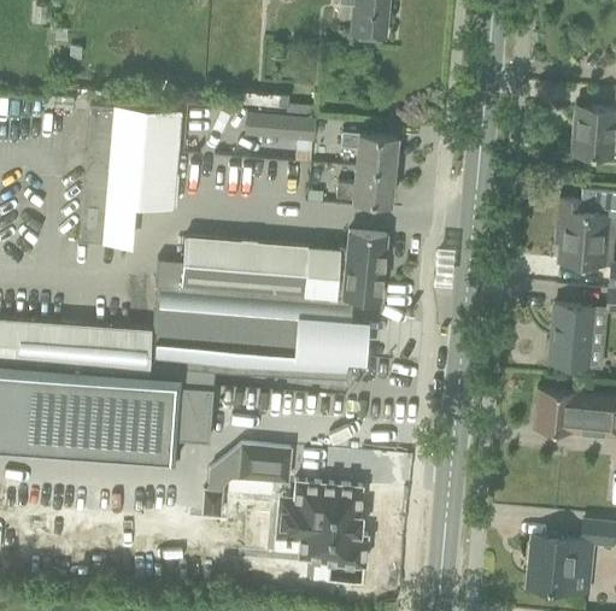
[(341,0),(341,7),(352,7),(348,39),(386,42),(389,0),(341,0)]
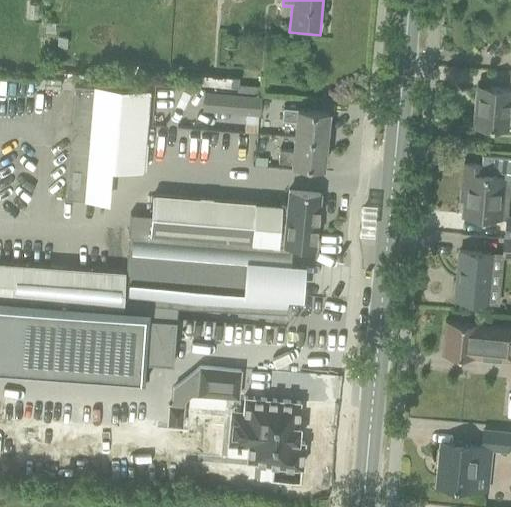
[(510,75),(509,92),(478,90),(474,129),(506,132),(509,102),(510,102),(510,75)]
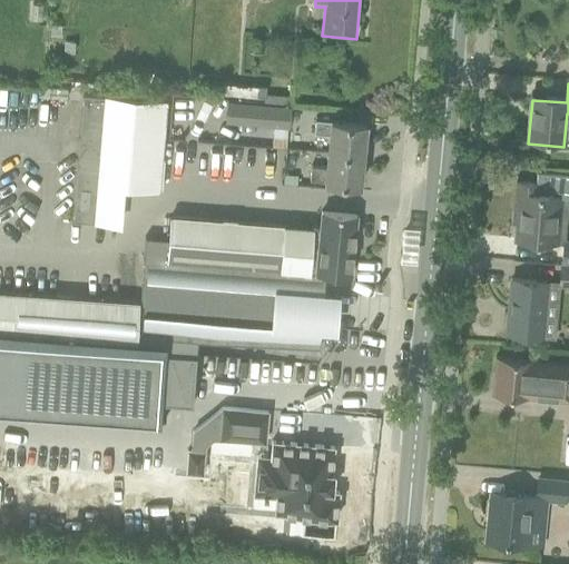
[(151,95),(165,96),(166,88),(153,87),(151,95)]
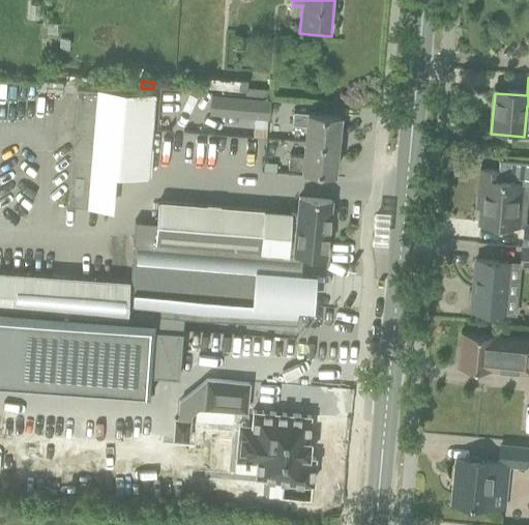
[(113,178),(148,181),(155,100),(85,94),(78,94),(69,209),(77,210),(111,212),(113,178)]
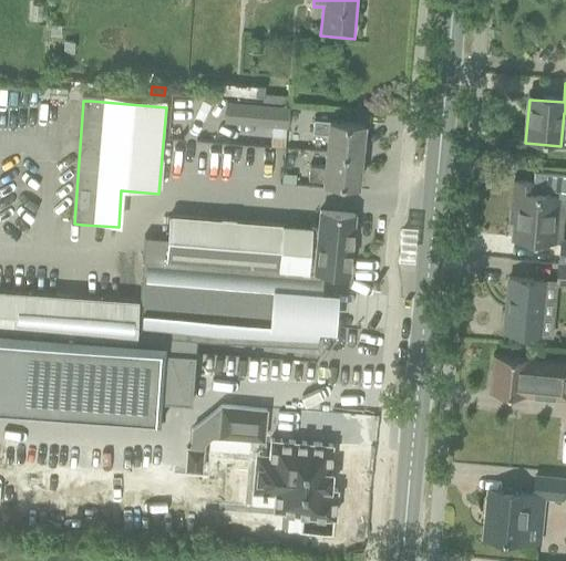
[(288,132),(290,113),(254,110),(251,128),(288,132)]
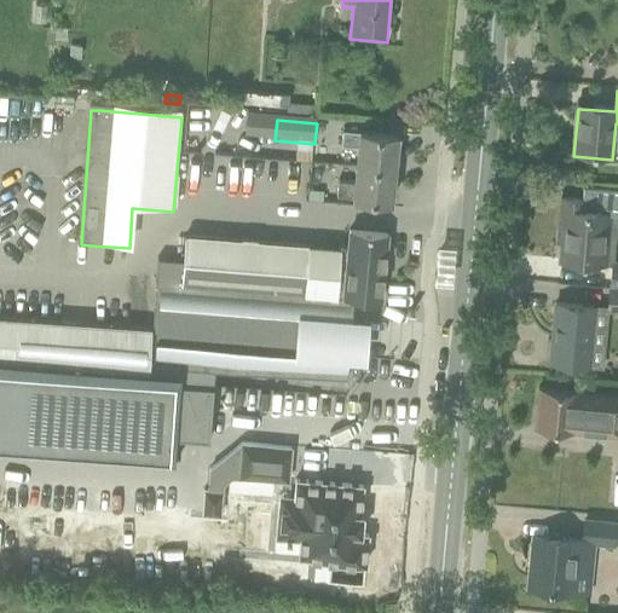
[(357,149),(356,169),(394,173),(398,140),(341,134),(340,148),(357,149)]
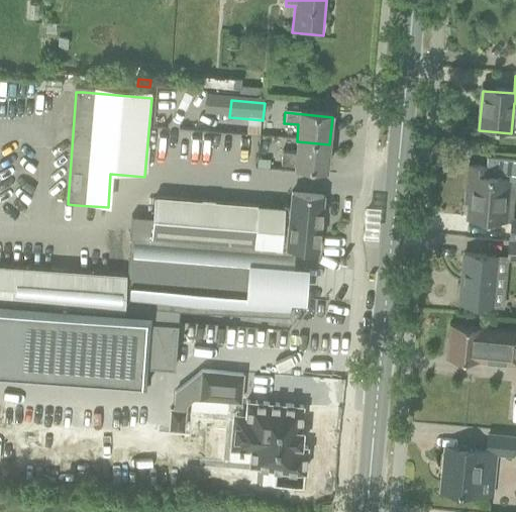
[(329,144),(297,141),(296,154),(295,156),(283,155),(281,168),(307,170),(326,173),(329,144)]
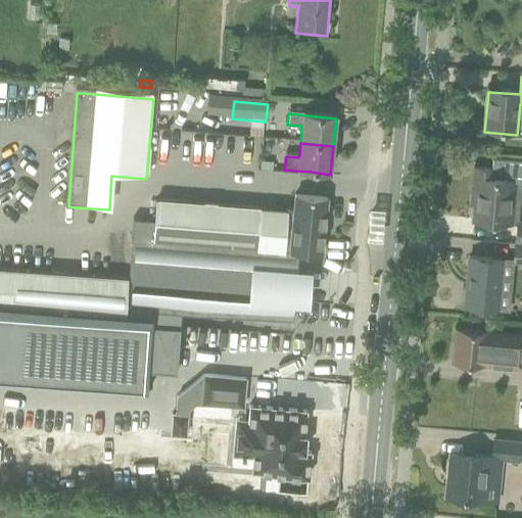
[(474,172),(471,200),(475,201),(473,225),(510,228),(513,184),(521,184),(521,165),(493,162),(492,174),(474,172)]
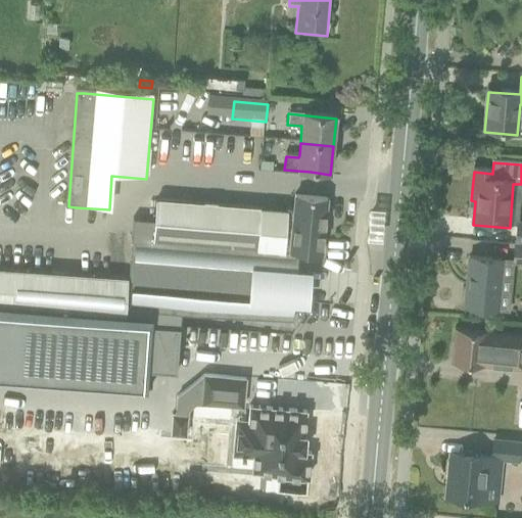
[(273,175),(273,166),(261,165),(259,174),(273,175)]
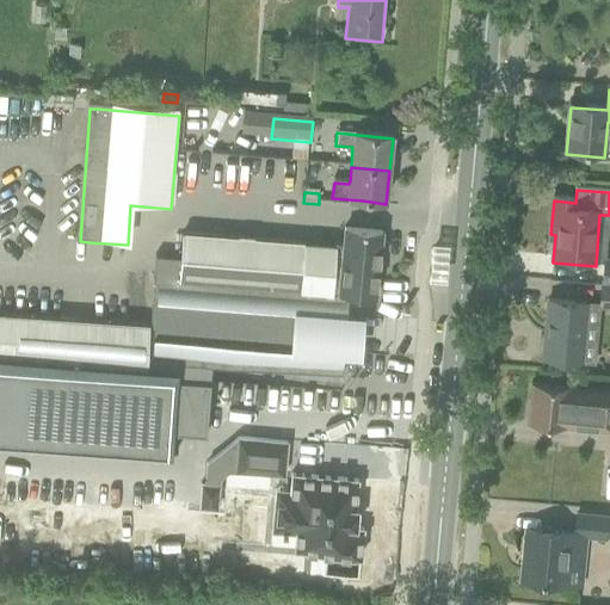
[(342,232),(340,248),(336,298),(350,300),(376,302),(377,291),(383,235),(359,234),(342,232)]
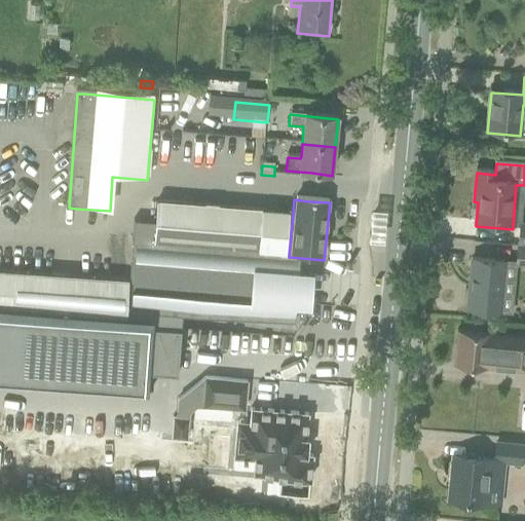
[(128,304),(127,312),(183,317),(296,326),(297,308),(306,308),(308,275),(300,275),(301,258),(289,257),(293,214),(157,203),(155,228),(136,227),(135,238),(134,238),(129,283),(128,303),(128,304)]
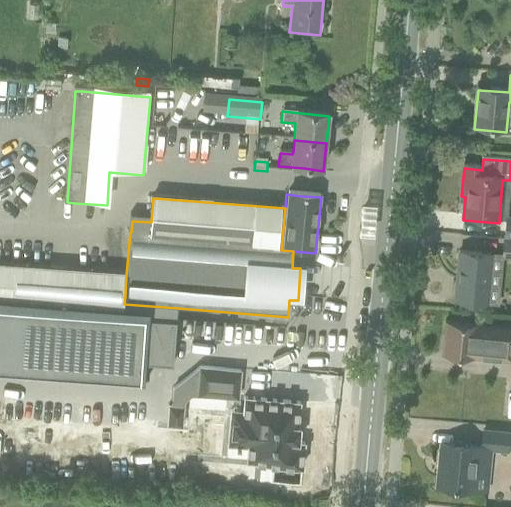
[(377,209),(363,209),(361,239),(376,240),(377,209)]
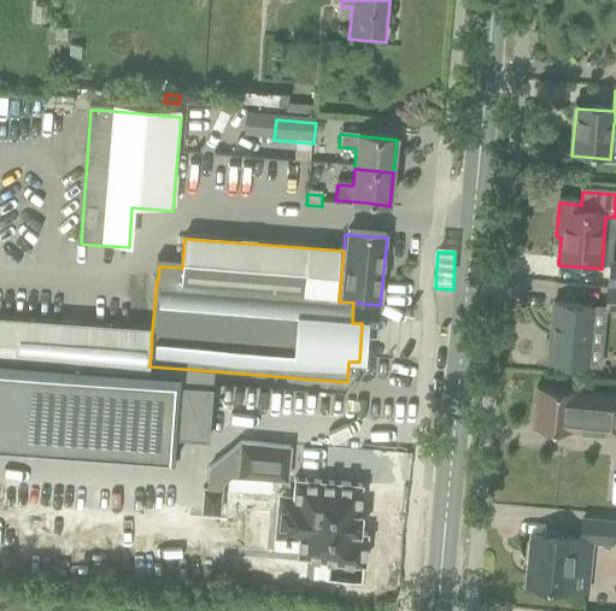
[(550,365),(574,368),(587,368),(592,310),(555,307),(550,365)]
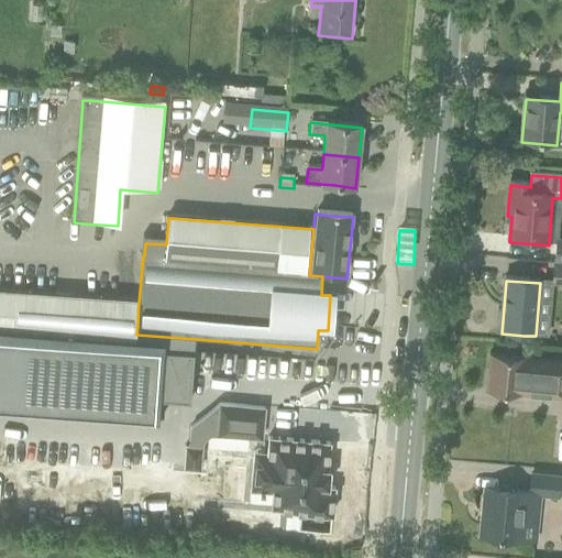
[(0,292),(0,337),(136,347),(136,335),(138,326),(138,325),(139,303),(0,292)]
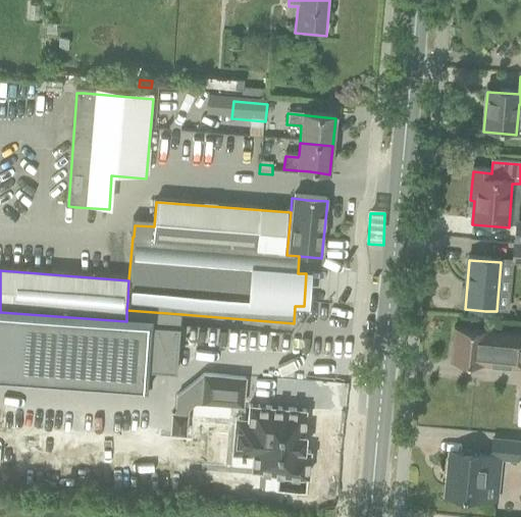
[(0,378),(144,390),(144,388),(143,388),(144,373),(158,374),(177,375),(177,374),(181,314),(126,310),(126,321),(0,312),(0,378)]
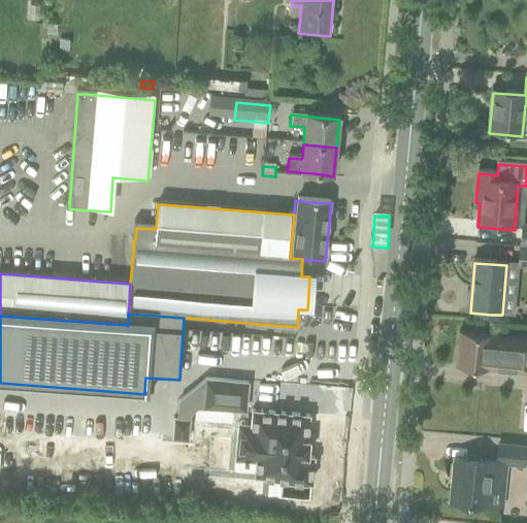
[(526,341),(460,335),(456,369),(511,374),(512,363),(526,365),(526,341)]
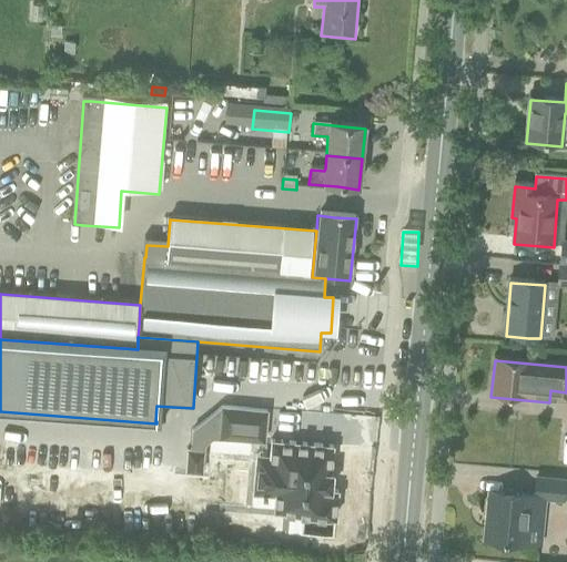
[(193,407),(193,408),(172,407),(224,466),(259,468),(254,513),(338,520),(341,493),(334,493),(335,476),(333,476),(335,449),(295,446),(297,417),(220,410),(206,422),(193,407)]
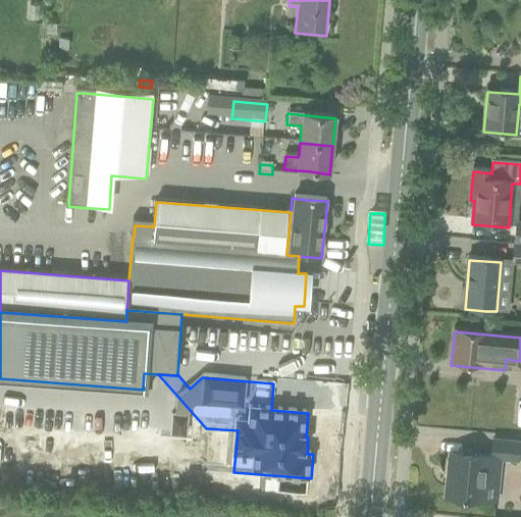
[(449,500),(469,501),(469,504),(499,507),(504,463),(520,464),(520,446),(492,444),(491,458),(451,456),(449,500)]
